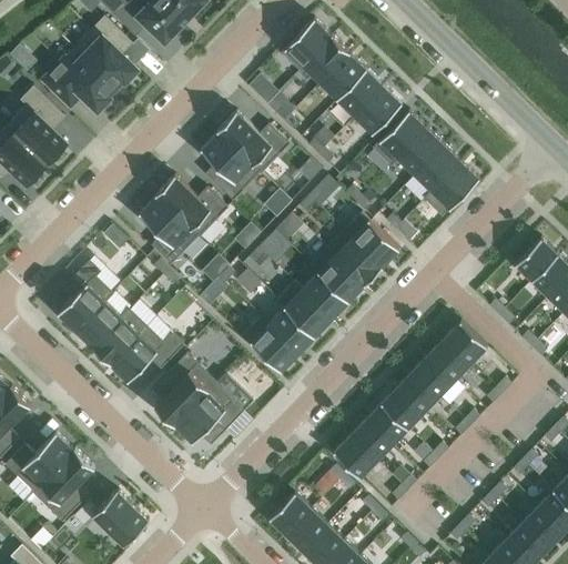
[(97,0),(137,39),(148,27),(165,43),(181,27),(182,28),(191,18),(206,1),(205,0),(154,0),(148,7),(140,0),(133,0),(128,6),(122,0),(97,0)]
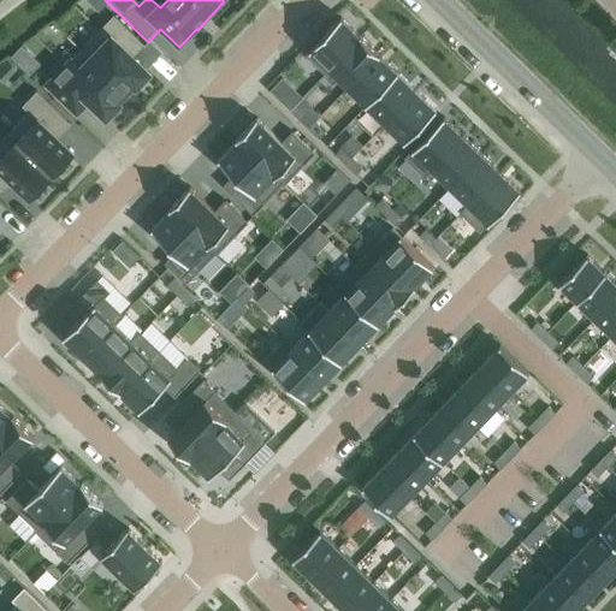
[(81,54),(125,98),(134,89),(136,92),(150,77),(132,60),(144,49),(113,19),(81,54)]
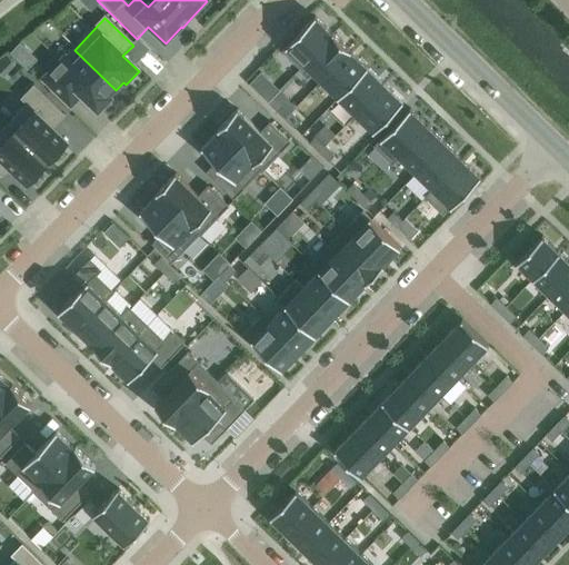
[(315,20),(282,55),(300,72),(303,68),(333,38),(332,38),(315,20)]
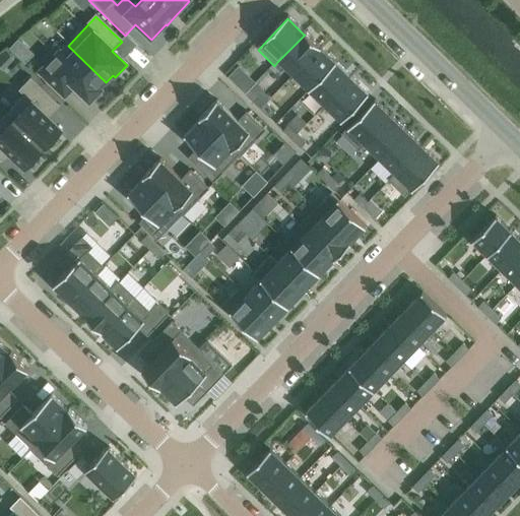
[(250,51),(264,39),(253,26),(239,40),(250,51)]
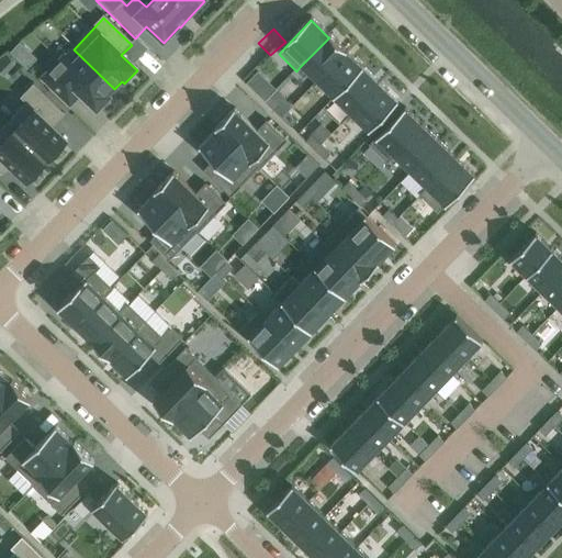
[(329,37),(300,67),(317,84),(346,54),(329,37)]
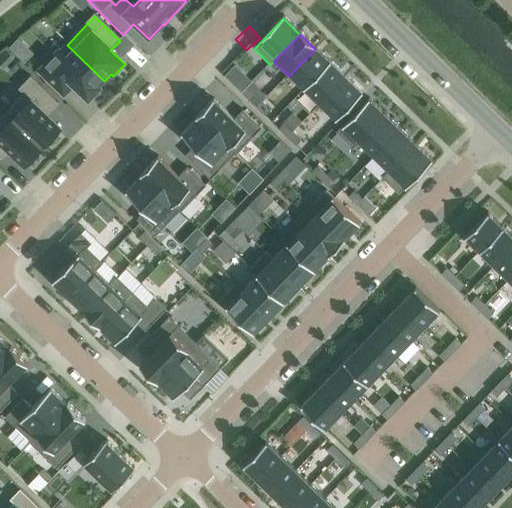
[(98,88),(104,81),(67,45),(39,73),(64,97),(73,87),(88,102),(100,90),(98,88)]
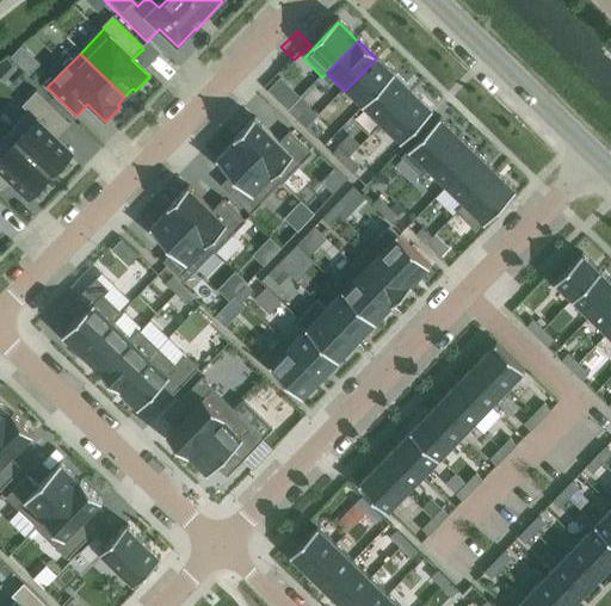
[(376,59),(345,91),(363,109),(395,76),(377,59),(376,59)]
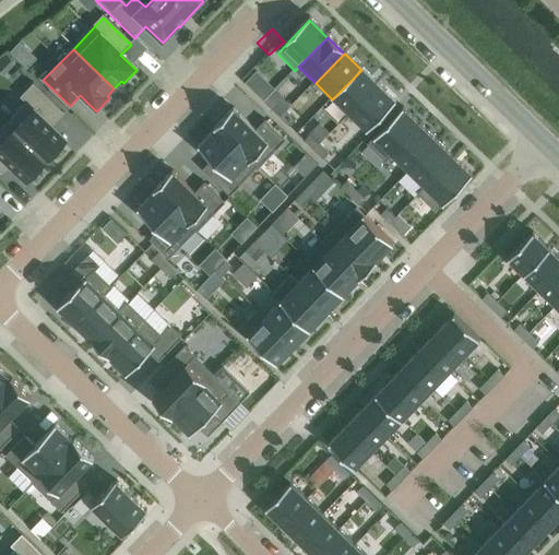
[(361,70),(332,99),(349,116),(378,86),(361,70)]
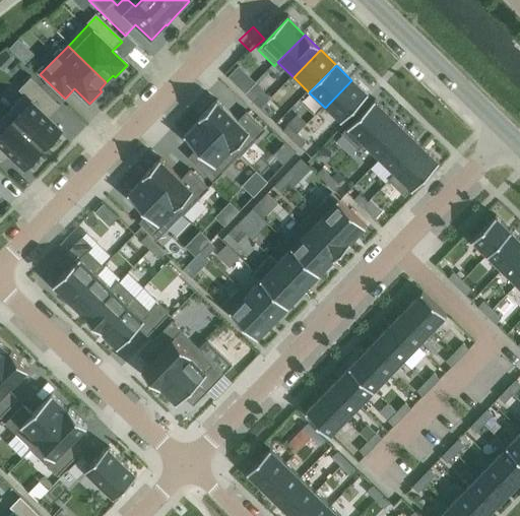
[(7,116),(44,151),(62,132),(45,116),(56,105),(30,80),(18,92),(24,99),(7,116)]
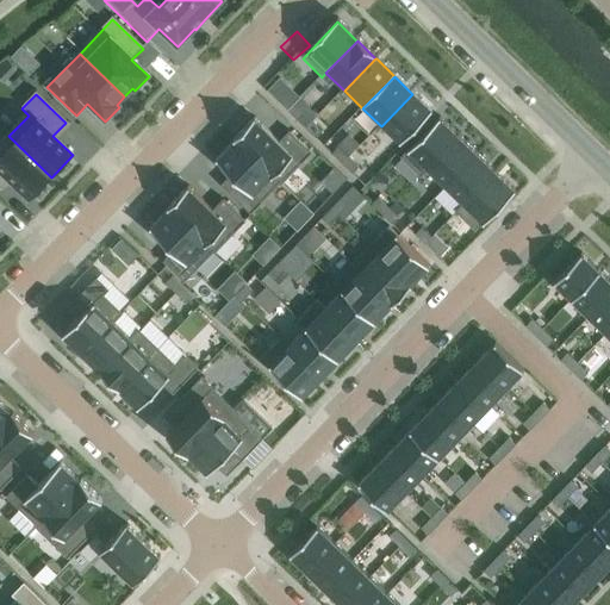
[(412,94),(381,126),(400,145),(431,113),(412,94)]
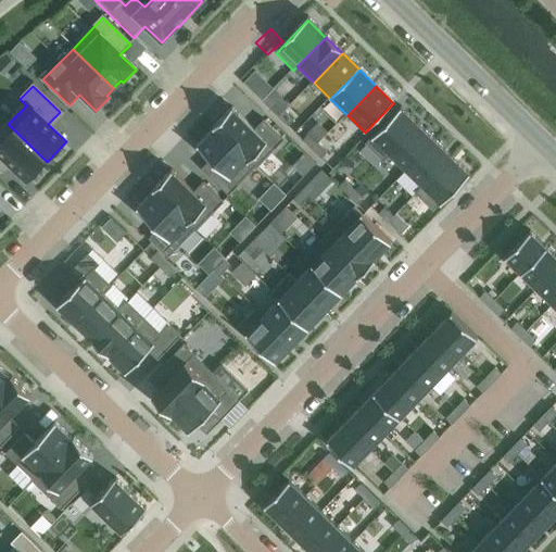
[(267,98),(262,104),(270,113),(277,107),(267,98)]
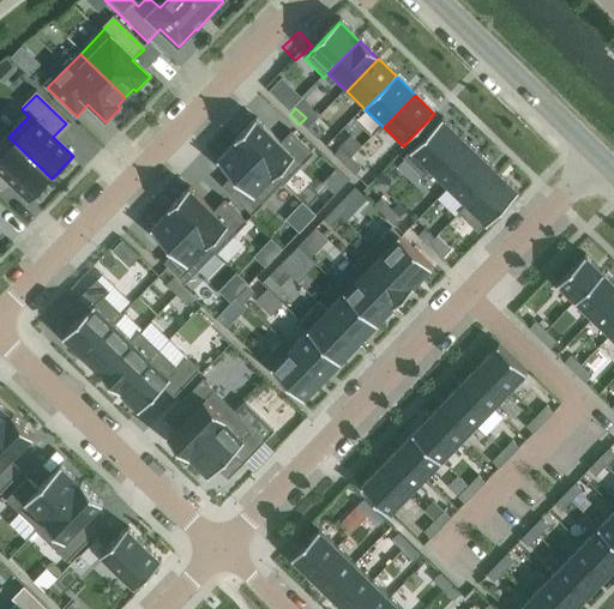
[(443,121),(403,162),(422,181),(431,173),(462,140),(443,121)]
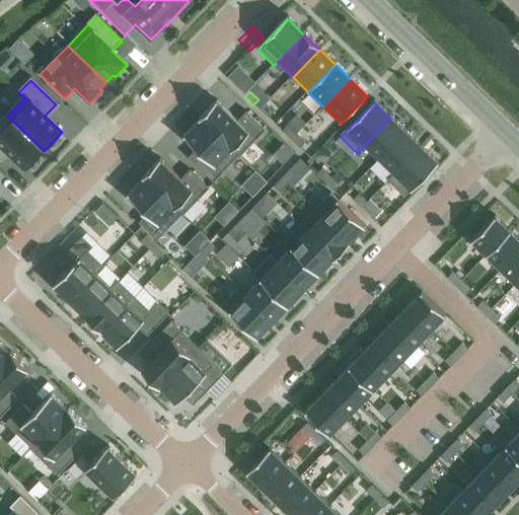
[(216,103),(200,121),(239,159),(265,133),(246,115),(237,124),(216,103)]
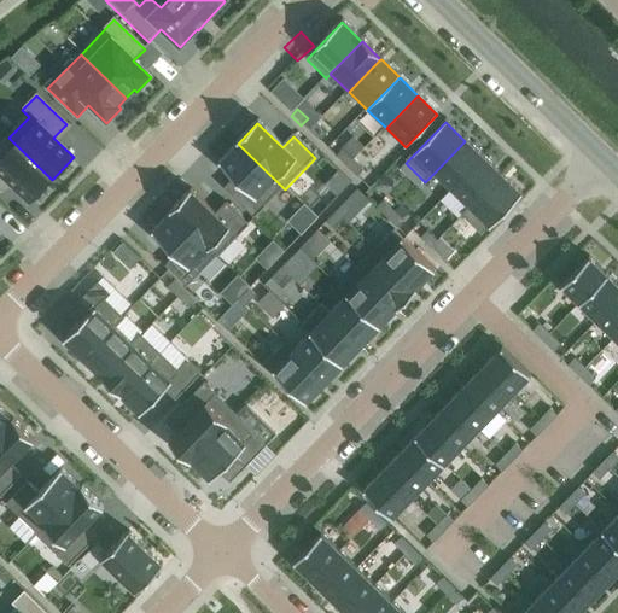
[(316,127),(309,133),(320,144),(326,136),(316,127)]
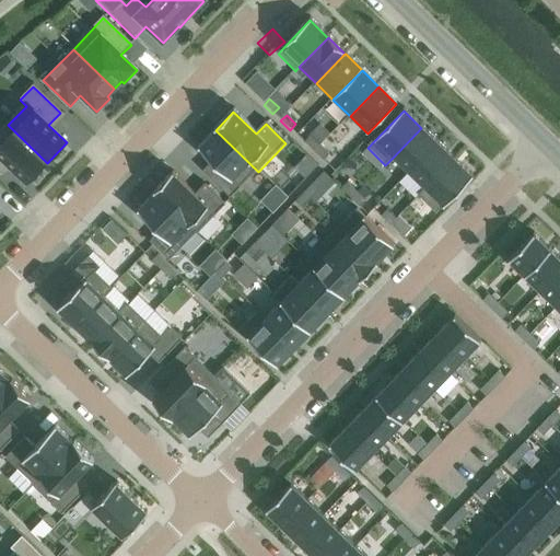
[(26,184),(47,163),(8,125),(0,132),(0,166),(4,163),(26,184)]
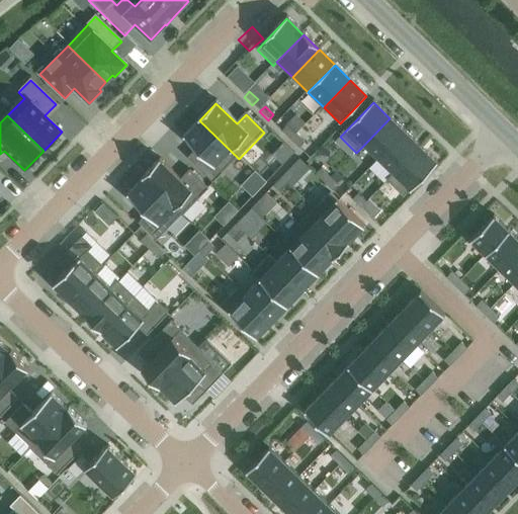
[(390,118),(363,146),(378,161),(406,134),(390,118)]
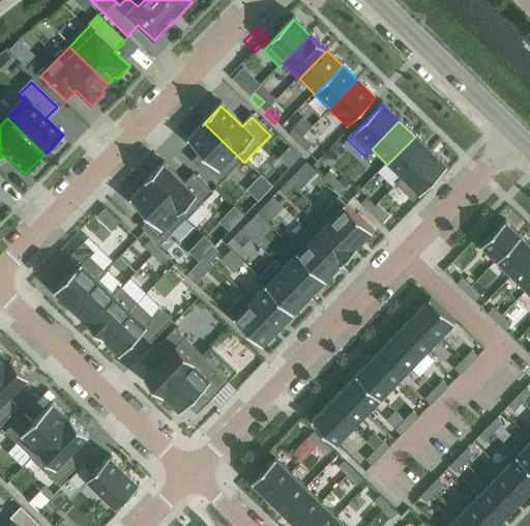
[(204,124),(187,141),(208,162),(200,171),(217,188),(243,163),(243,164),(244,163),(204,123),(203,123),(204,124)]
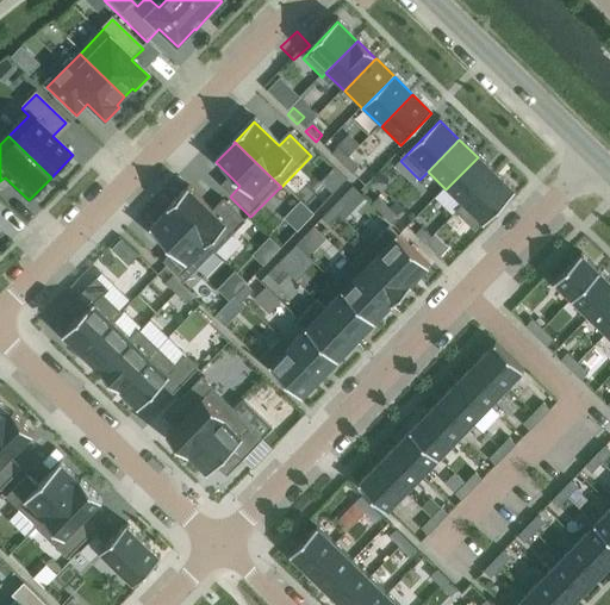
[(338,150),(331,157),(342,167),(349,161),(338,150)]
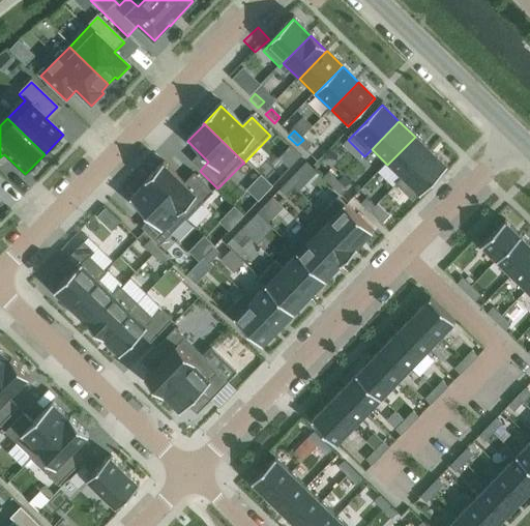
[(415,137),(387,165),(404,180),(431,152),(415,137)]
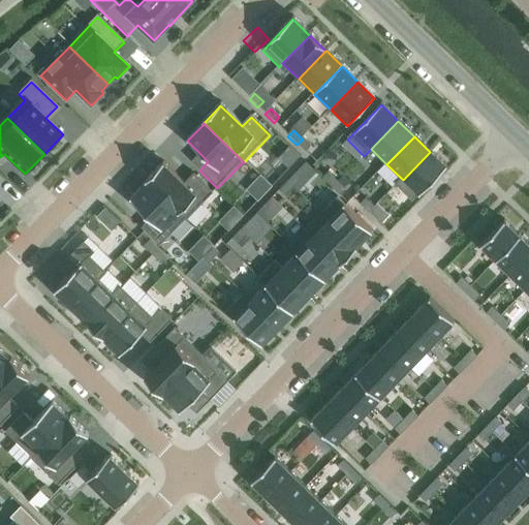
[(303,140),(297,145),(306,154),(311,148),(303,140)]
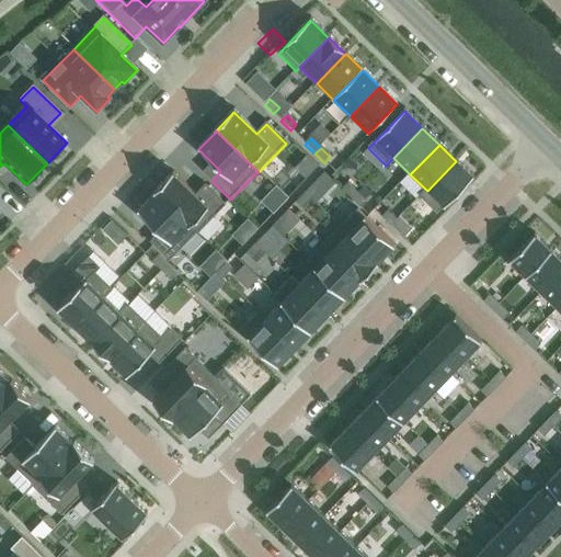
[(427,191),(420,199),(437,215),(473,178),(456,161),(427,191)]
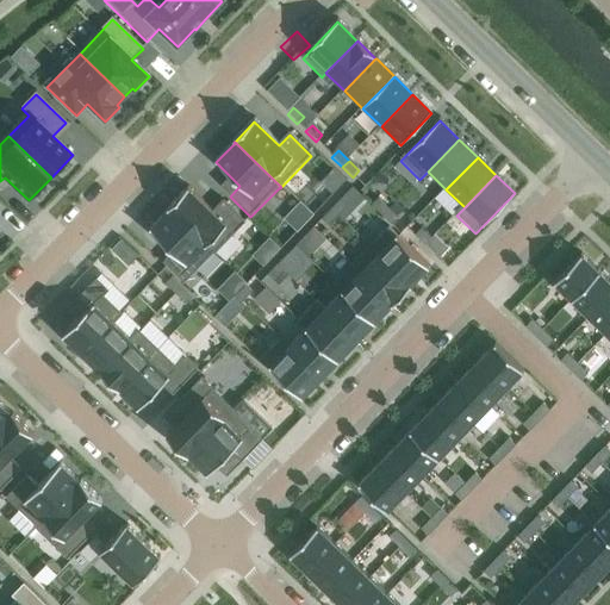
[(188,189),(168,210),(215,255),(246,224),(223,203),(212,213),(188,189)]
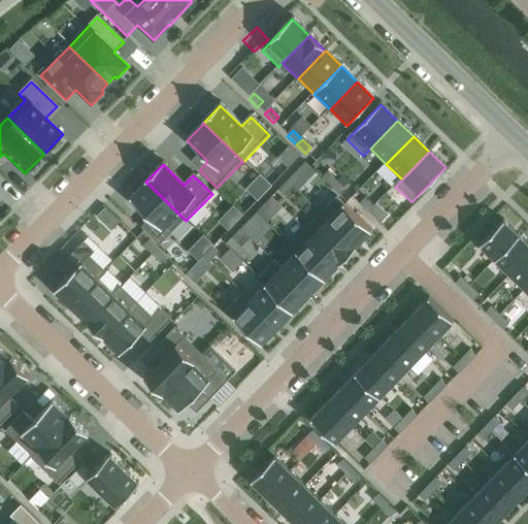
[(296,174),(287,184),(293,190),(301,181),(296,174)]
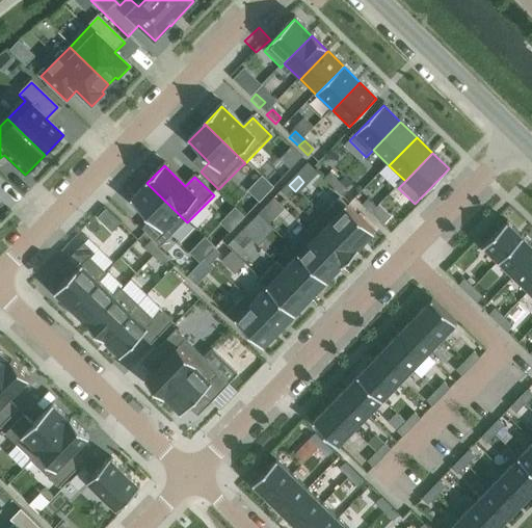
[(329,176),(324,182),(334,190),(339,185),(329,176)]
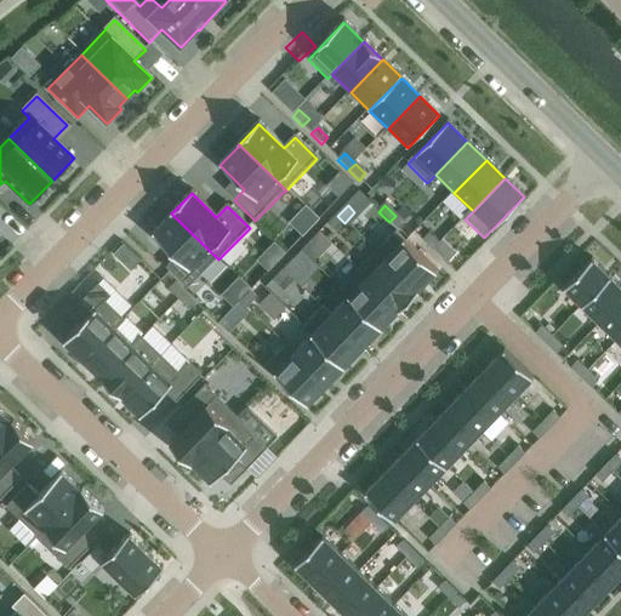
[(306,209),(289,226),(302,239),(319,222),(306,209)]
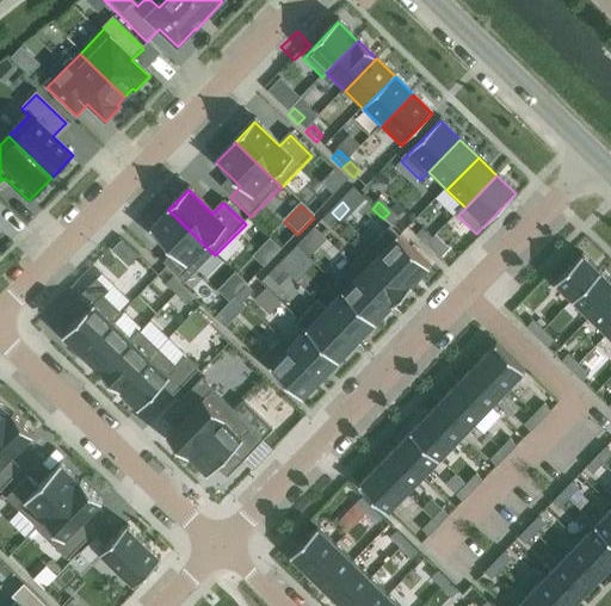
[(168,212),(150,232),(174,254),(164,265),(185,285),(214,255),(215,257),(215,255),(168,210),(168,211),(168,212)]
